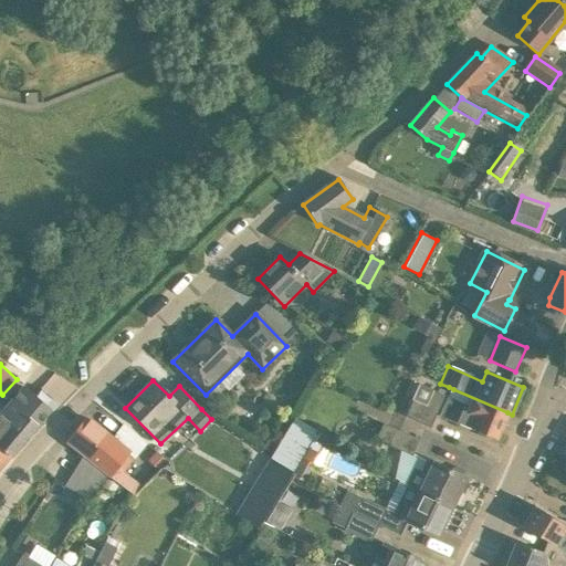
[(0,413),(0,449),(10,458),(50,411),(22,387),(0,413)]
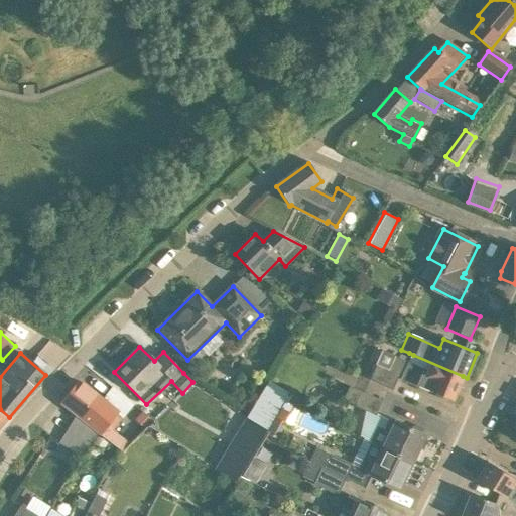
[(452,401),(454,396),(463,376),(413,355),(409,363),(395,357),(389,371),(376,365),(369,380),(392,391),(398,378),(431,393),(432,392),(452,401)]
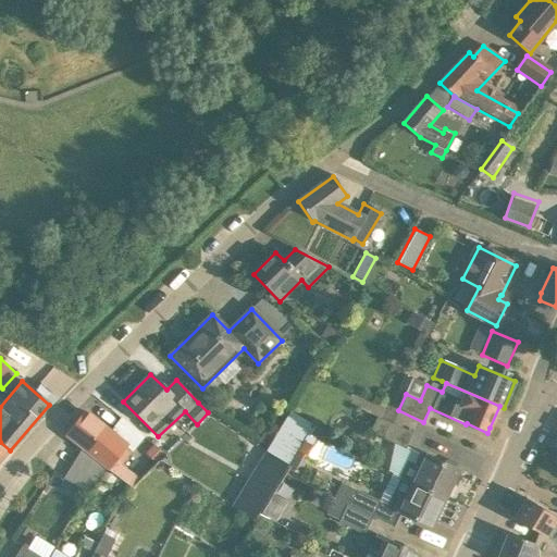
[(67,435),(83,447),(107,465),(134,486),(141,480),(121,465),(113,459),(123,446),(131,453),(144,437),(120,418),(119,419),(120,420),(110,432),(85,412),(67,435)]
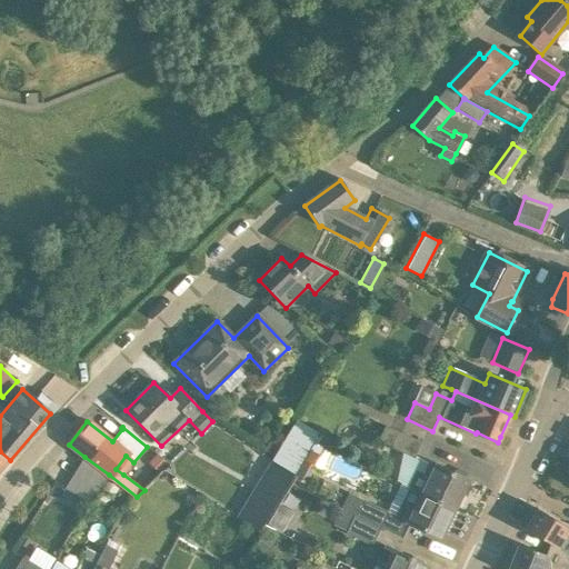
[(298,476),(307,462),(317,445),(322,437),(296,421),(272,460),(298,476)]
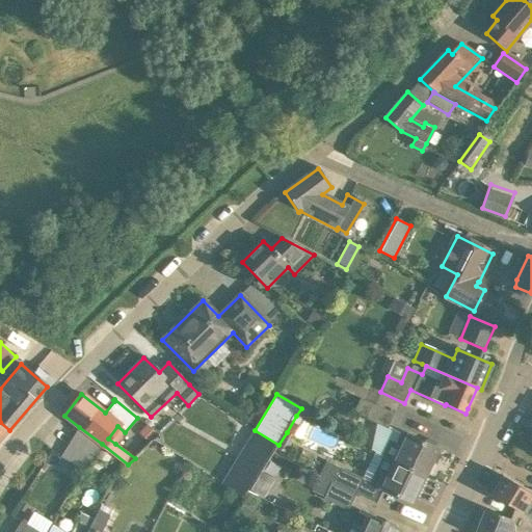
[(353,414),(365,419),(388,429),(394,414),(361,398),(353,414)]
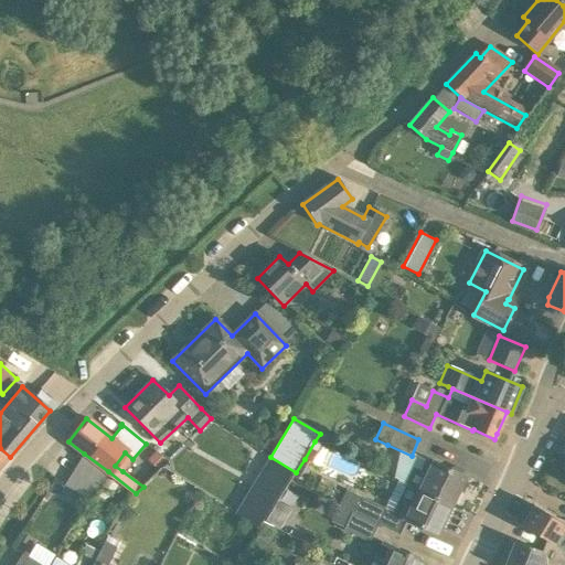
[(0,448),(0,468),(10,457),(0,448)]
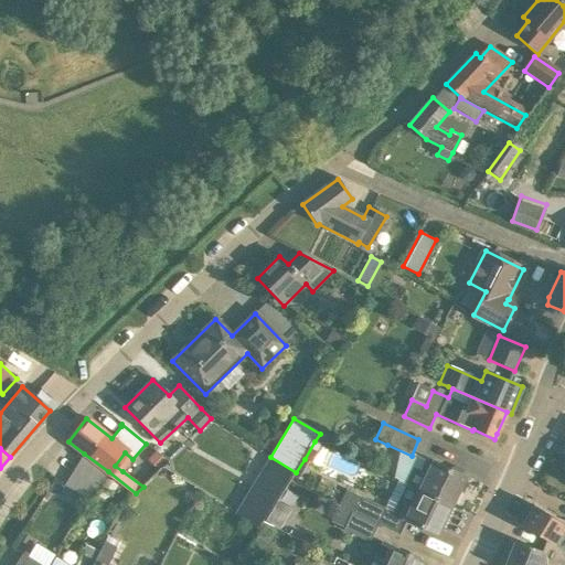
[(98,488),(108,471),(84,454),(73,472),(98,488)]
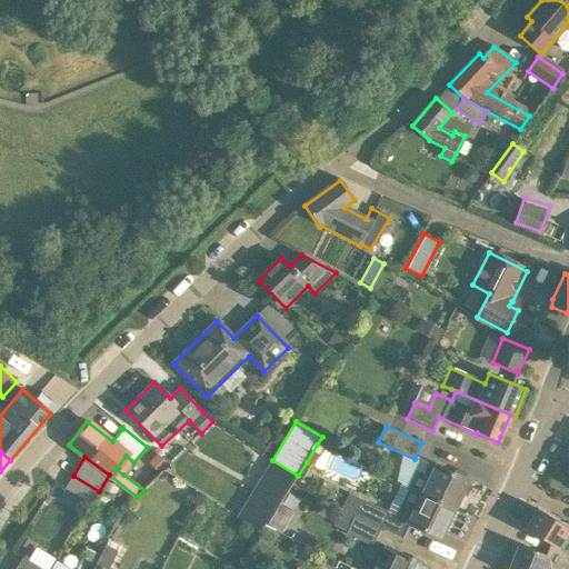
[(253,492),(237,518),(259,532),(276,506),(295,475),(272,460),(253,492)]
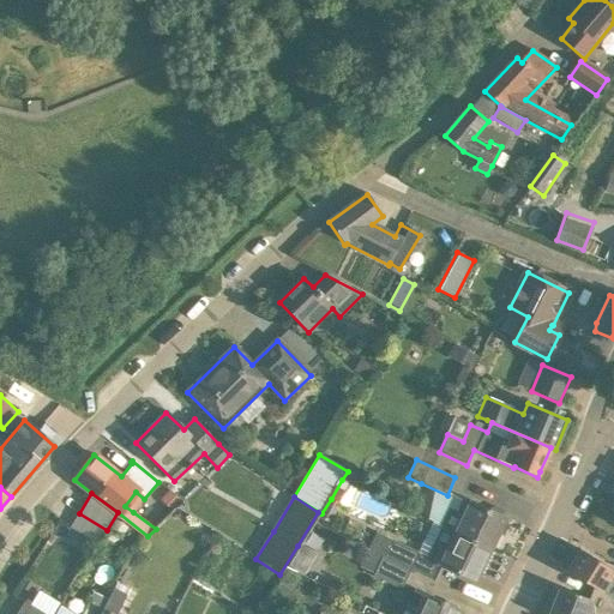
[(456,534),(489,551),(505,519),(470,503),(463,499),(456,513),(449,511),(440,527),(456,534)]
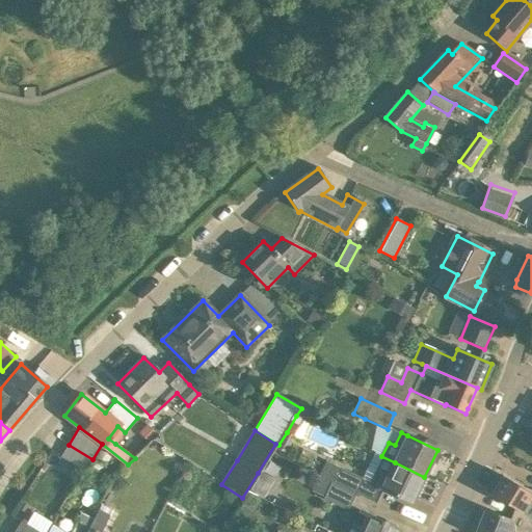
[(334,483),(355,495),(376,504),(382,490),(411,504),(424,477),(395,462),(381,456),(369,483),(363,480),(363,479),(341,469),(334,483)]
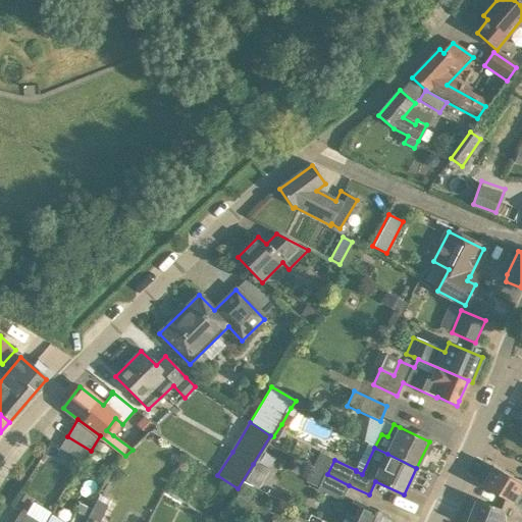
[(258,458),(247,475),(260,483),(271,466),(258,458)]
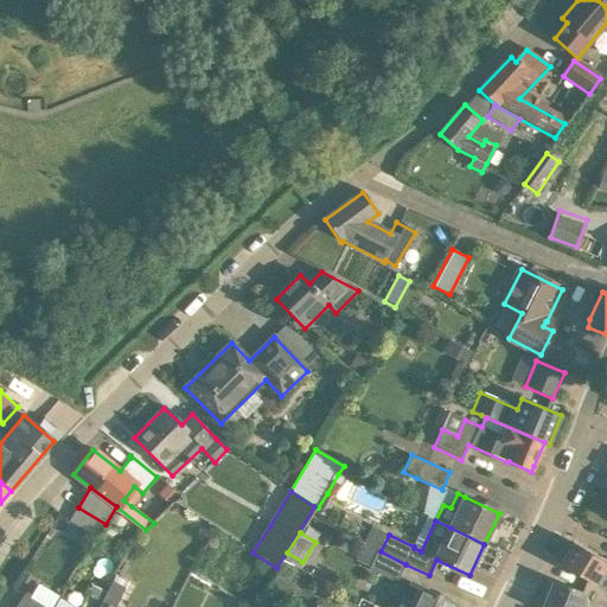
[(606,566),(606,564),(573,543),(560,564),(587,582),(606,593),(606,574),(604,573),(606,566)]
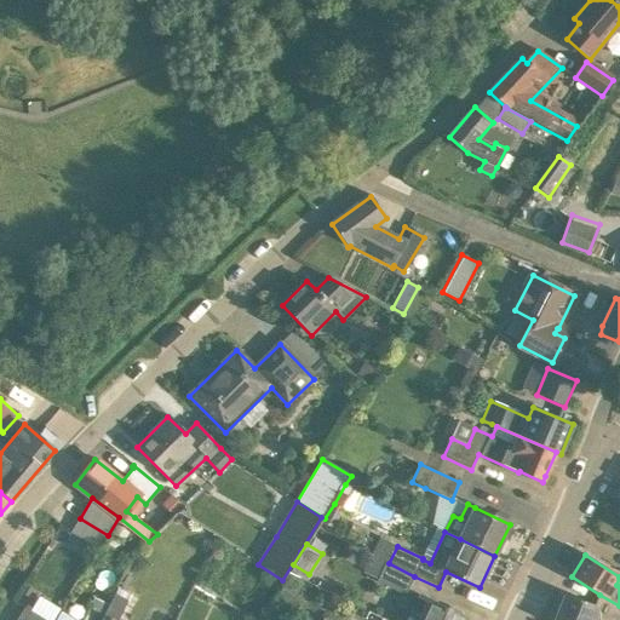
[(406,596),(414,577),(389,563),(386,562),(377,583),(406,596)]
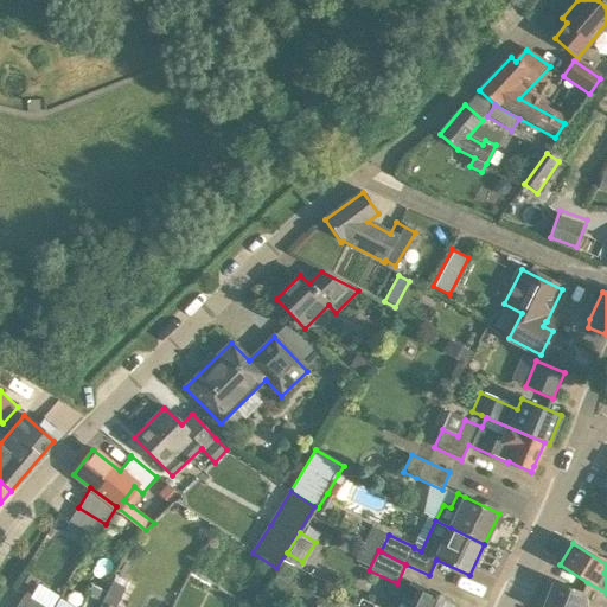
[(106,594),(102,604),(98,606),(117,606),(127,589),(113,582),(106,594)]
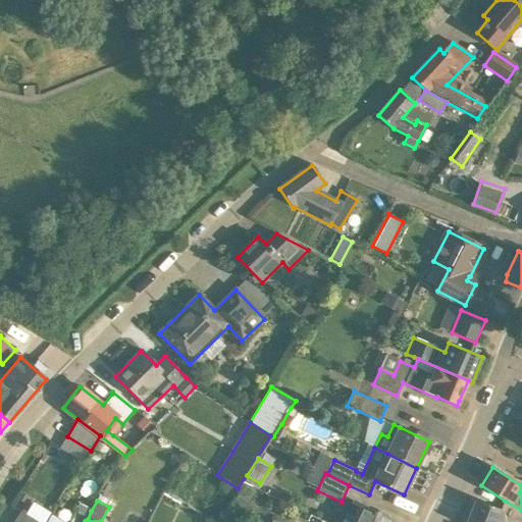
[(515,521),(521,521),(521,510),(505,501),(501,510),(475,501),(467,521),(514,521),(515,521)]
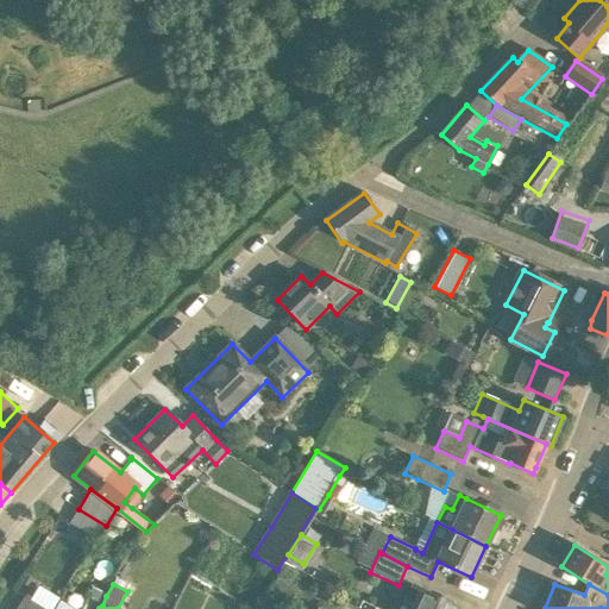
[(413,606),(410,608),(454,608),(457,607),(413,586),(406,602),(413,606)]
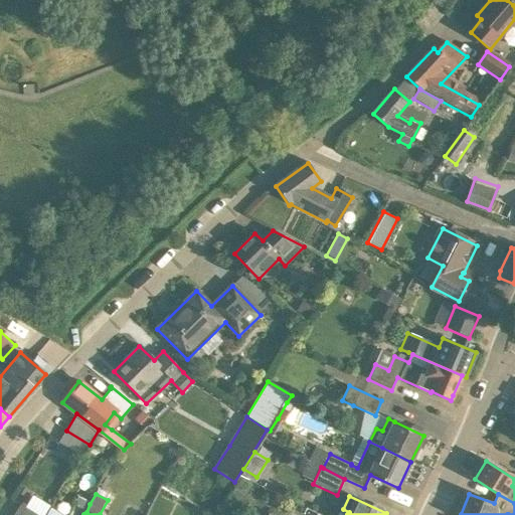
[(83,514),(87,512),(90,504),(78,499),(69,514),(83,514)]
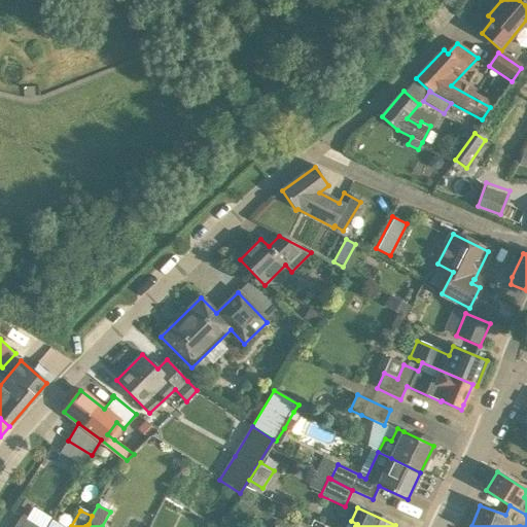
[(35,526),(21,518),(19,521),(14,526),(35,526)]
